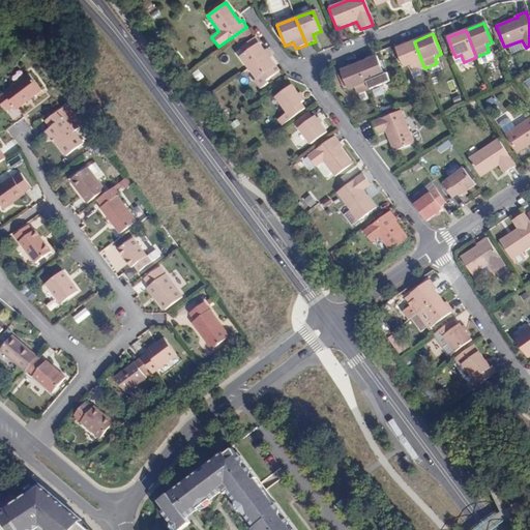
[(239,58),(248,69),(268,55),(255,37),(241,48),(244,53),(239,58)]
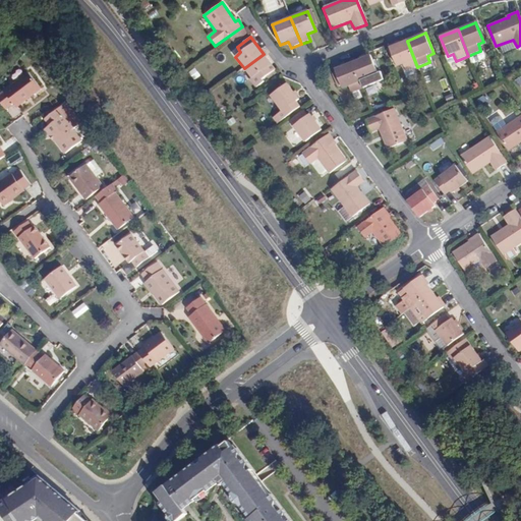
[(406,71),(417,67),(407,41),(389,48),(397,67),(403,65),(406,71)]
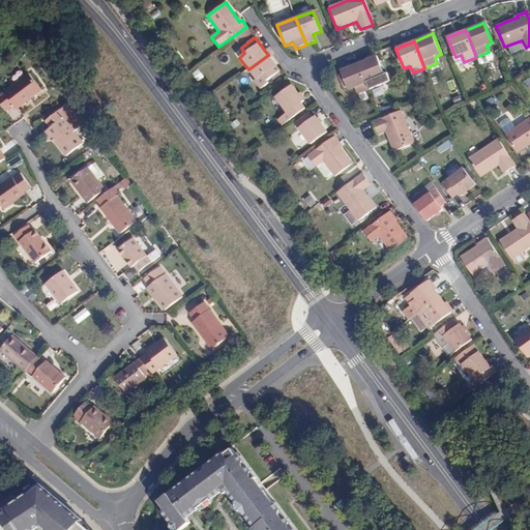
[(492,54),(489,52),(476,57),(480,65),(493,61),(494,58),(492,54)]
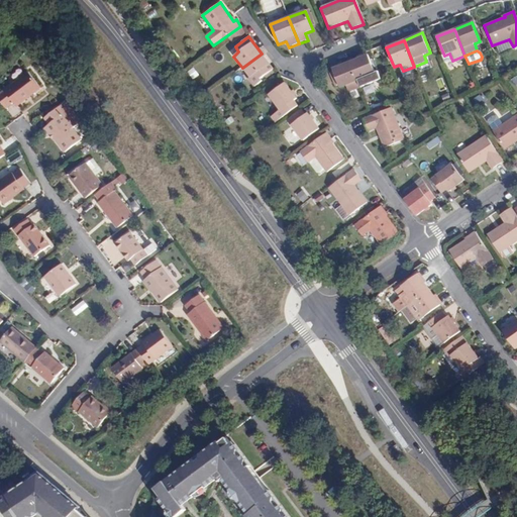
[(262,54),(242,68),(249,78),(255,75),(260,79),(273,70),(262,54)]
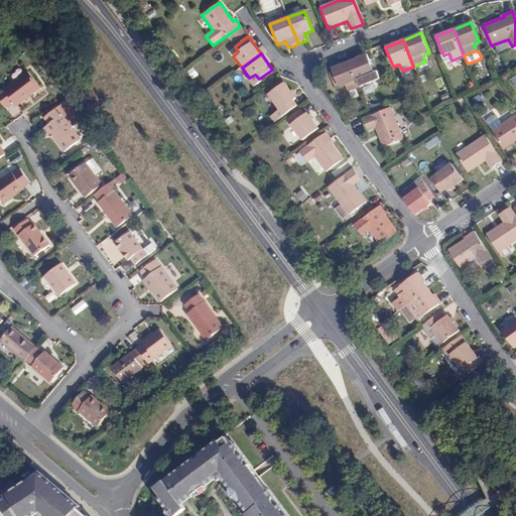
[(349,61),(360,88),(371,84),(369,77),(374,75),(367,54),(349,61)]
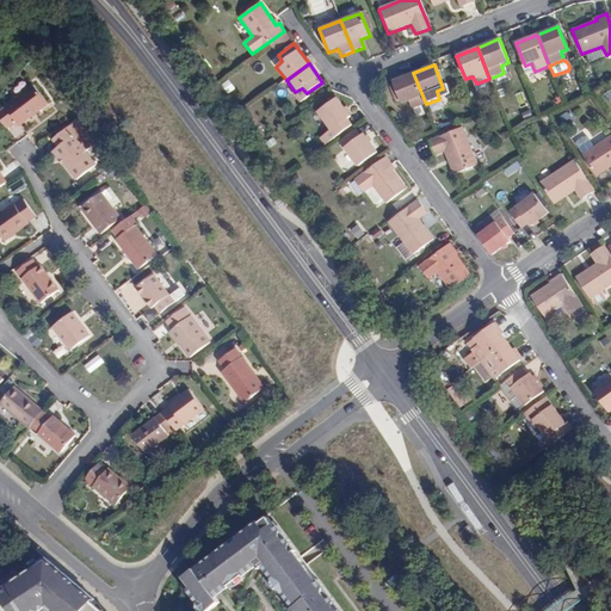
[(412,110),(426,104),(413,73),(393,81),(401,105),(408,103),(412,110)]
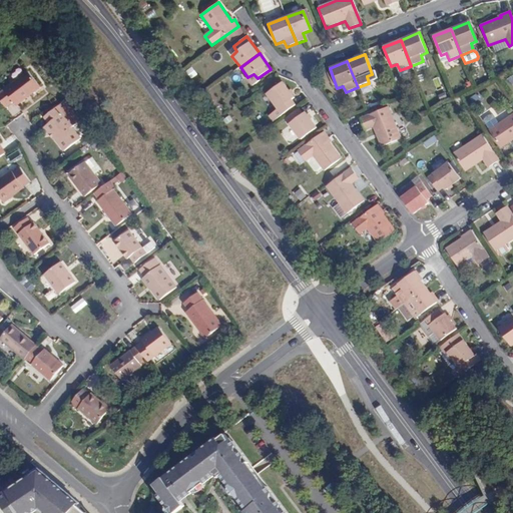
[(30,74),(0,95),(0,100),(6,109),(14,103),(17,107),(41,90),(30,74)]
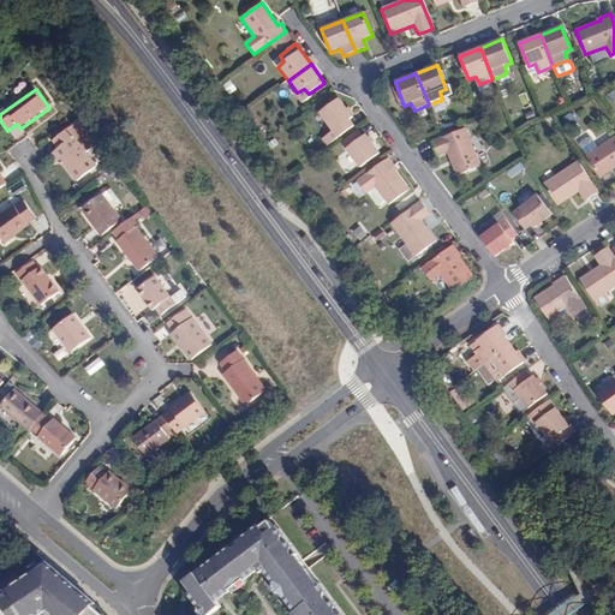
[(304,89),(297,93),(302,100),(309,94),(304,89)]
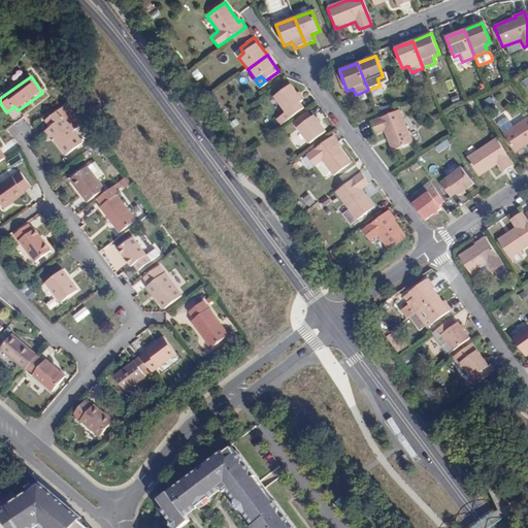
[(302,100),(291,85),(274,98),(289,119),(304,108),(300,102),(302,100)]
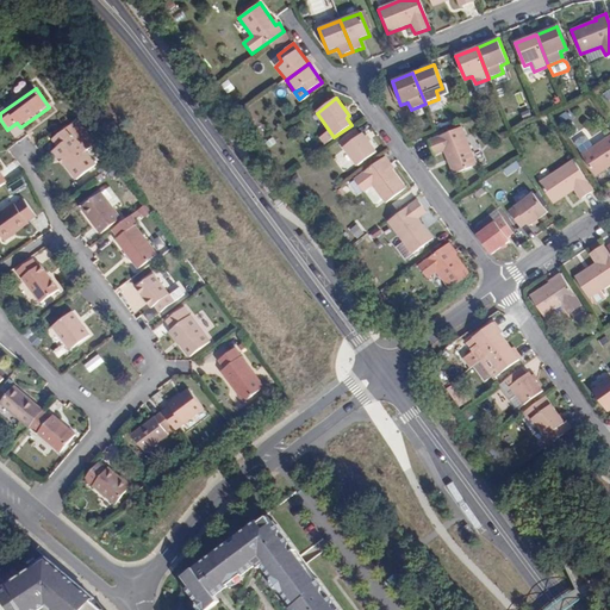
[(452,174),(477,165),(462,126),(427,141),(433,156),(443,153),(452,174)]
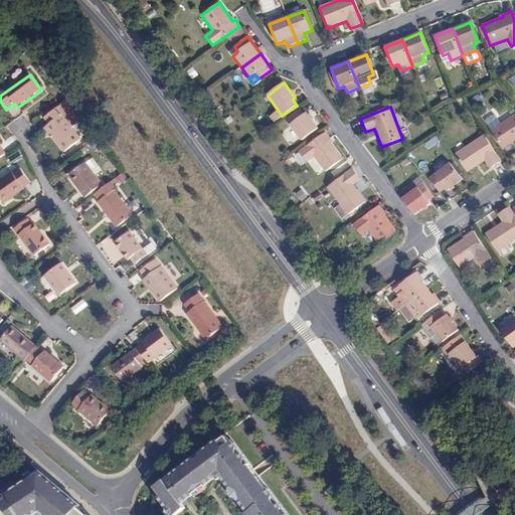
[(64,153),(79,142),(56,110),(44,119),(48,124),(45,127),(64,153)]
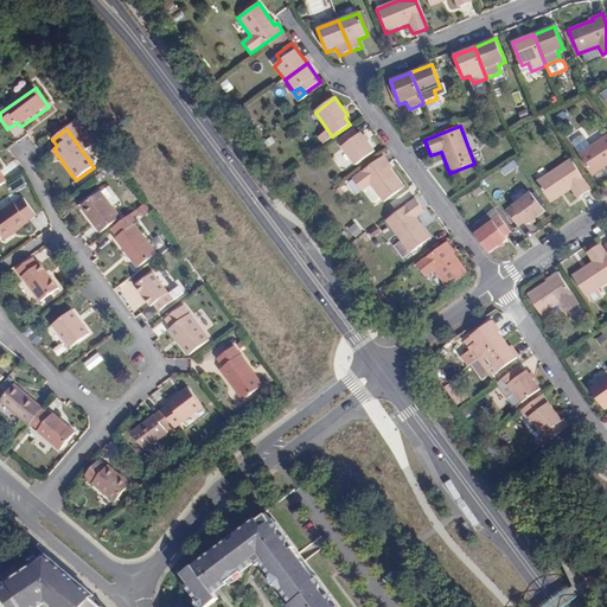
[(355,166),(375,151),(362,132),(358,134),(353,129),(337,142),(355,166)]
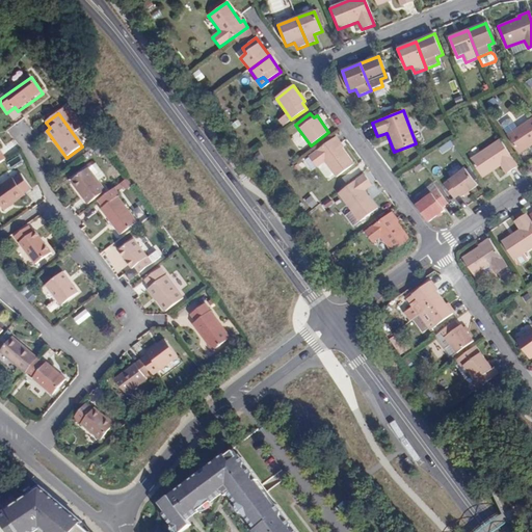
[(531,118),(506,135),(520,155),(531,145),(531,118)]
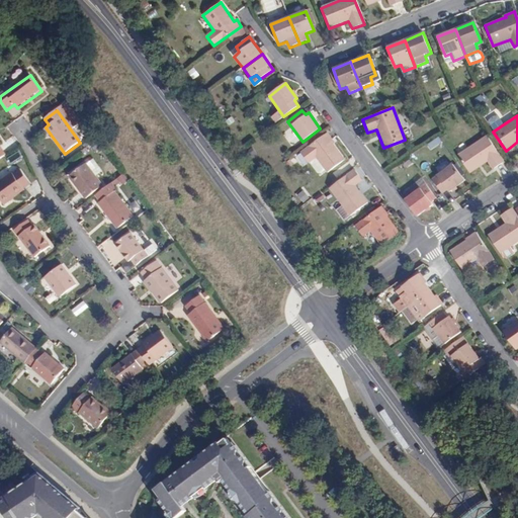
[(345,160),(333,145),(331,142),(333,141),(328,134),(300,153),(309,164),(316,159),(326,173),(345,160)]
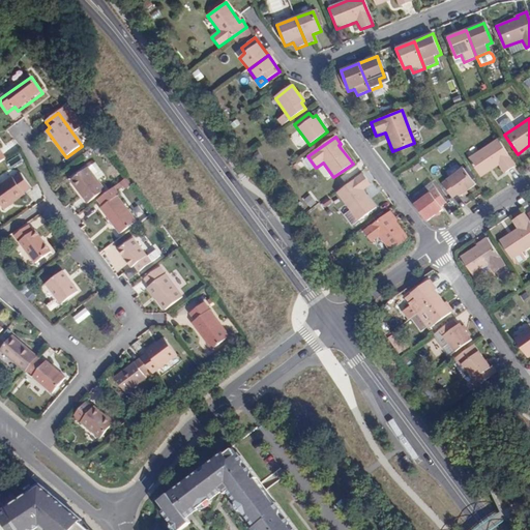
[(498,140),(468,158),(480,178),(499,166),(504,174),(516,167),(498,140)]
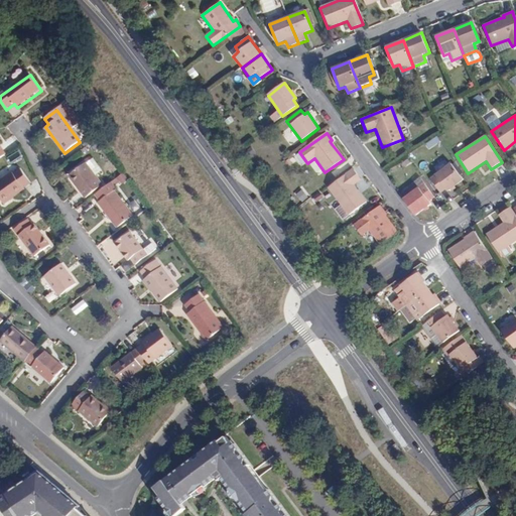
[(30,182),(36,178),(25,163),(19,167),(18,166),(0,178),(0,183),(10,199),(31,184),(30,182)]
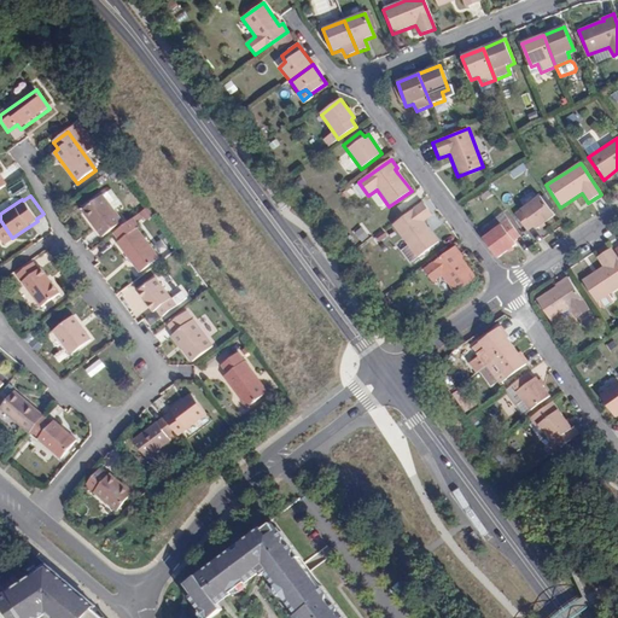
[(101,237),(121,222),(101,196),(82,210),(101,237)]
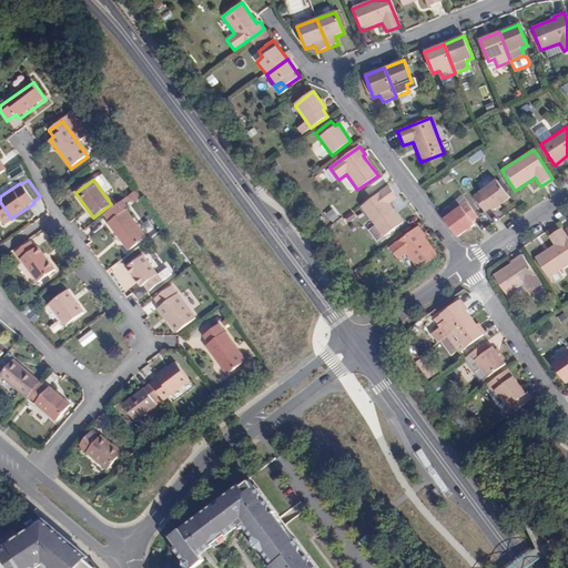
[(509,199),(497,181),(473,198),(485,213),(492,209),(493,211),(509,199)]
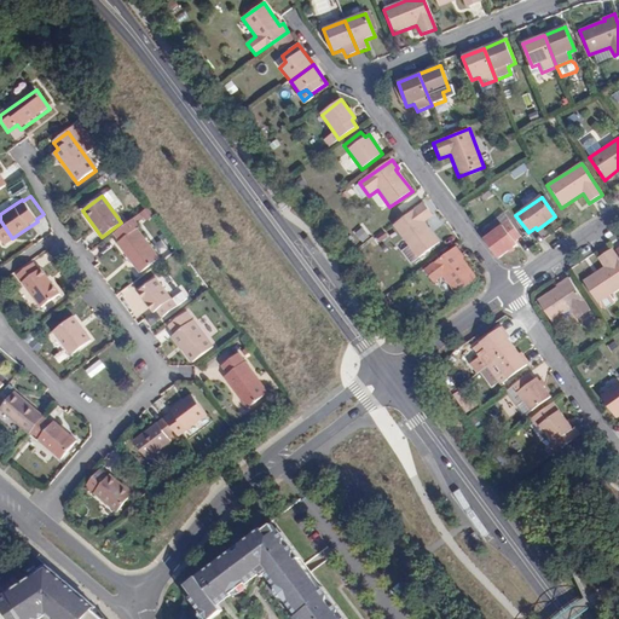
[(418,258),(440,242),(424,223),(433,217),(424,204),(394,226),(418,258)]
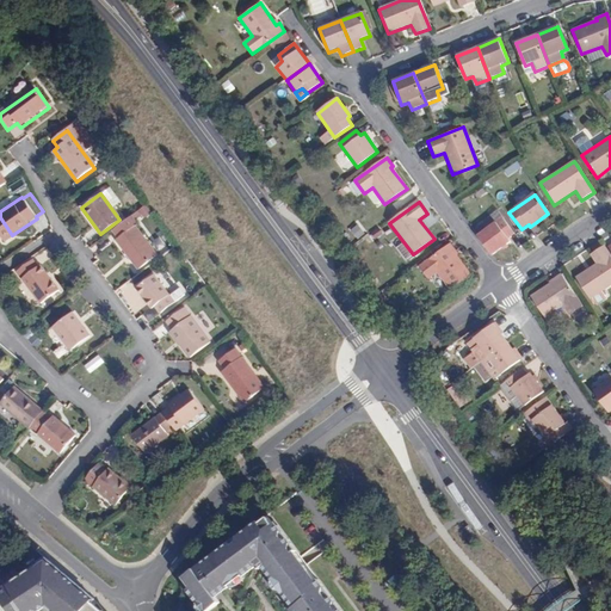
[(477,235),(493,255),(511,242),(508,239),(514,235),(501,217),(477,235)]
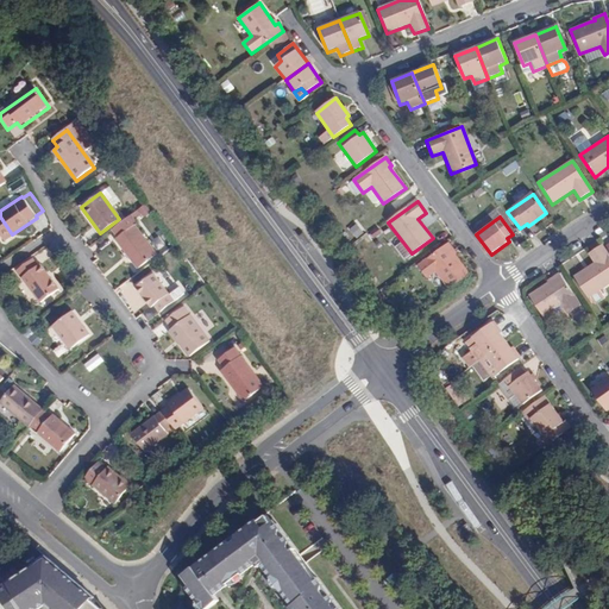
[(138,269),(157,256),(136,226),(117,239),(138,269)]
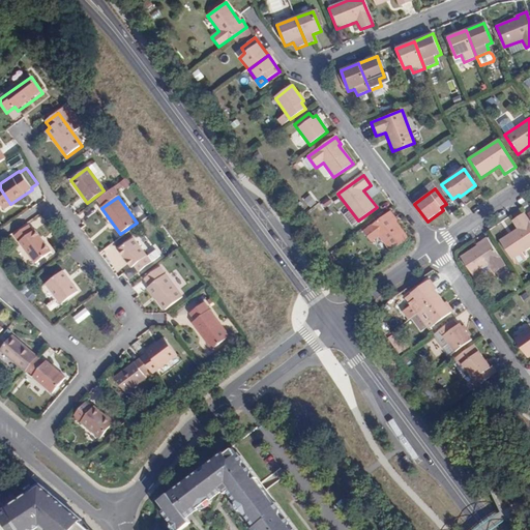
[(394,219),(396,217),(391,211),(364,231),(373,242),(379,237),(390,252),(408,238),(396,223),(394,219)]
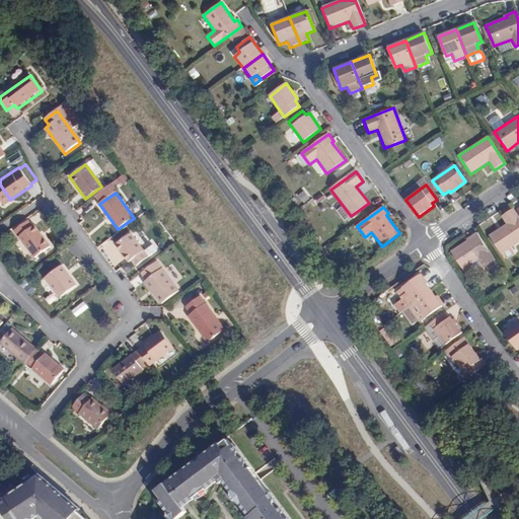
[(518,242),(518,218),(513,209),(501,217),(506,224),(490,235),(502,253),(518,242)]
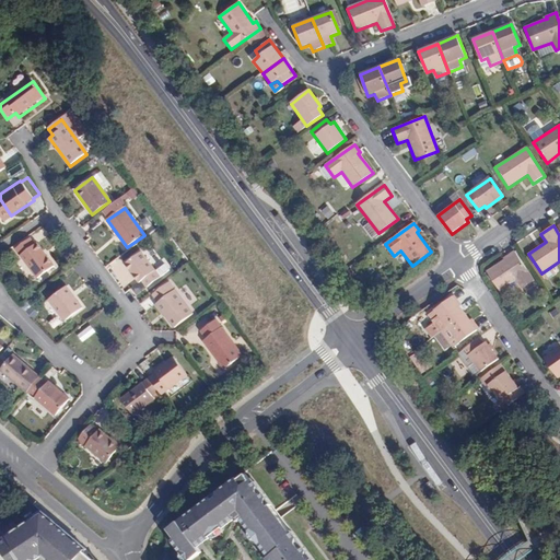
[(37,279),(55,267),(37,243),(34,245),(30,240),(15,249),(37,279)]
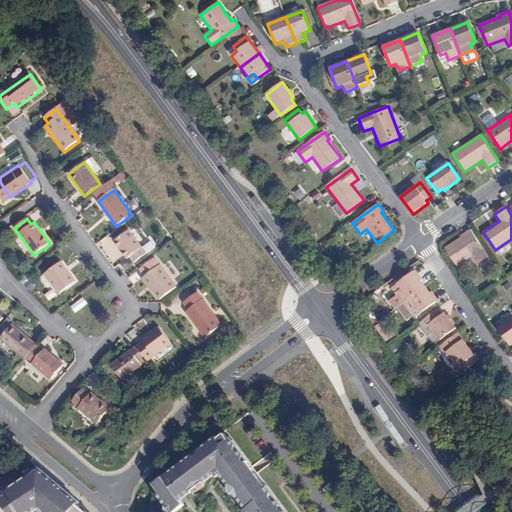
[(465,235),(461,238),(445,248),(457,267),(472,257),(477,265),(488,257),(470,230),(464,234),(465,235)]
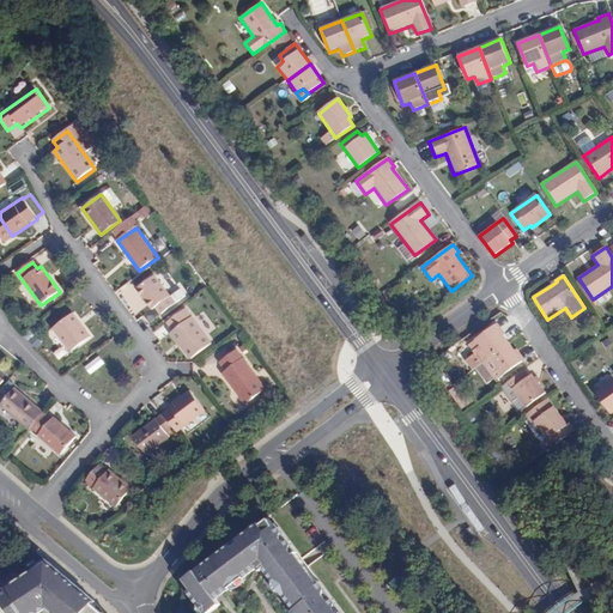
[(162,315),(175,304),(155,277),(139,290),(138,290),(153,310),(156,309),(162,315)]
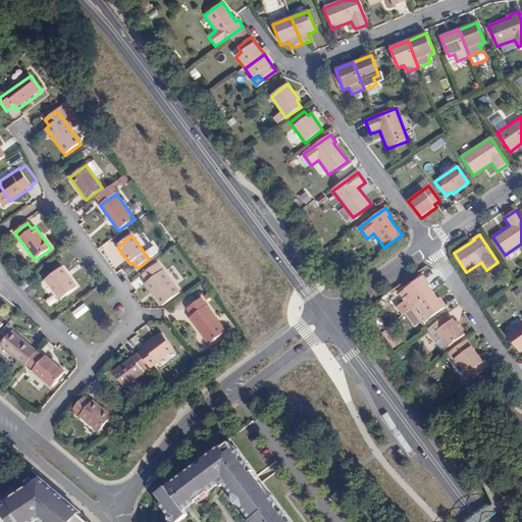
[(163,305),(179,293),(157,263),(143,274),(148,281),(146,282),(163,305)]
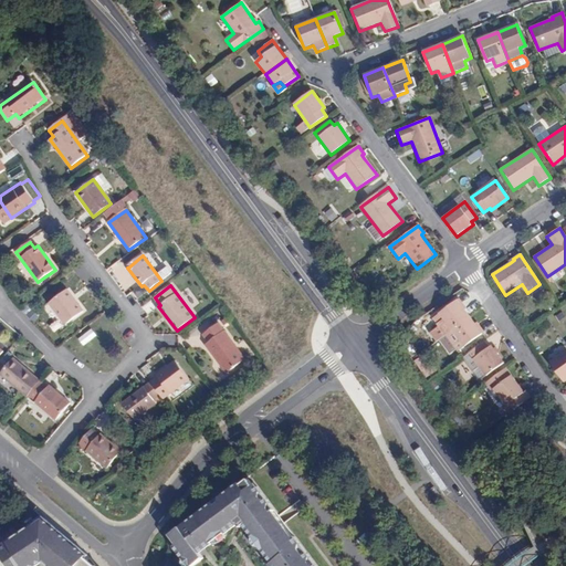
[(65,326),(83,313),(67,293),(50,305),(65,326)]
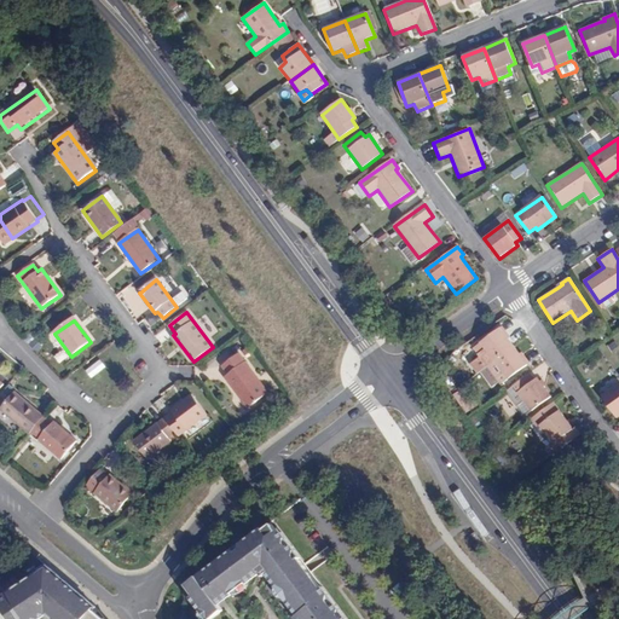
[(478,354),(487,366),(515,347),(501,328),(480,343),(485,350),(478,354)]
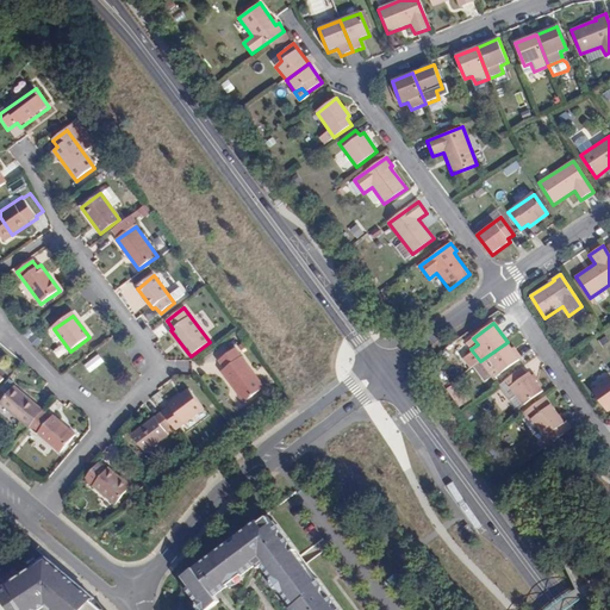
[(508,342),(480,361),(489,373),(496,368),(500,374),(520,359),(508,342)]
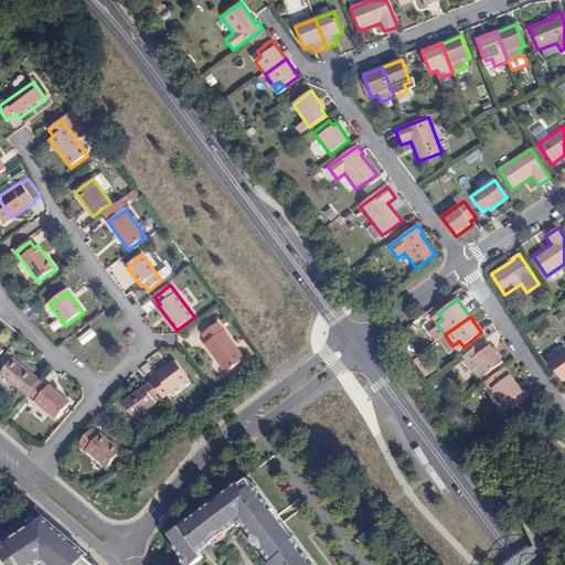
[(204,344),(225,374),(244,360),(217,323),(202,334),(208,342),(204,344)]
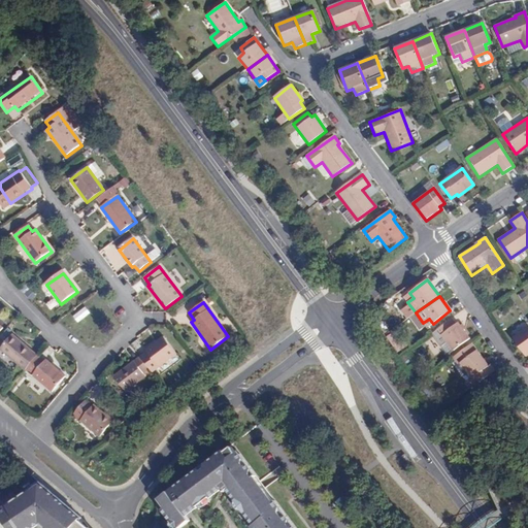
[(454,351),(471,338),(459,323),(457,324),(453,319),(432,334),(440,345),(447,341),(454,351)]
